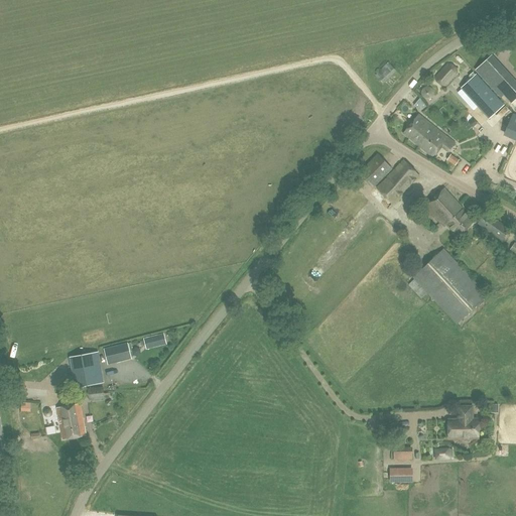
[(515,88),(489,57),(476,71),(500,98),(504,95),(511,104),(515,99),(515,88)]
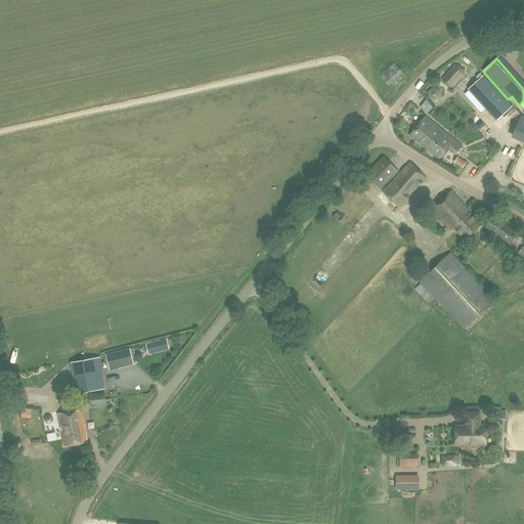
[(389,85),(403,73),(395,63),(381,77),(389,85)]
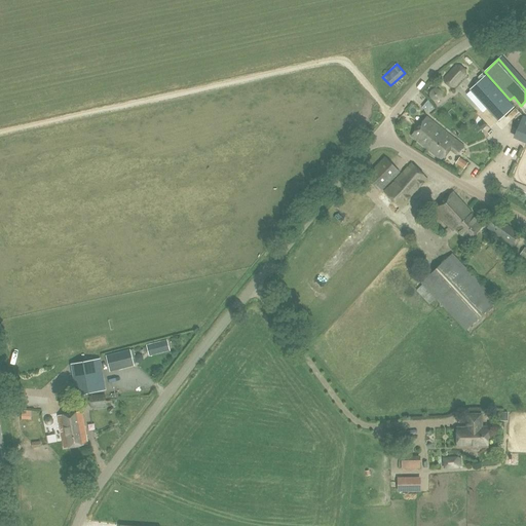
[(466,75),(466,72),(466,69),(464,67),(462,66),(459,65),(456,66),(445,78),(444,80),(445,82),(447,84),(450,87),(453,87),(455,86),(464,77),(466,75)]
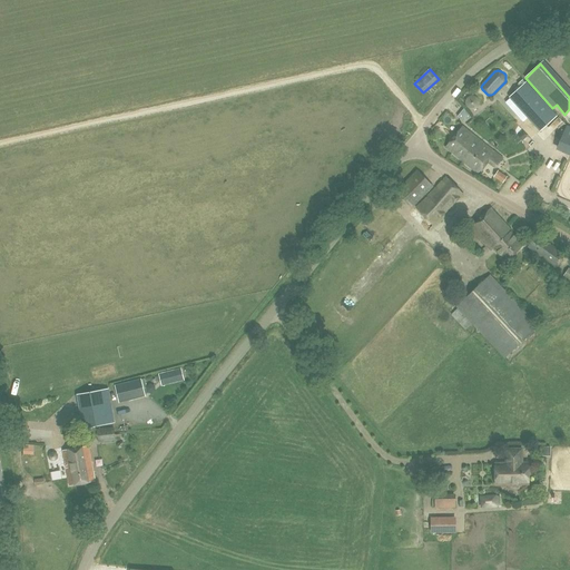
[(527,82),(510,97),(518,105),(521,108),(537,95),(527,82)]
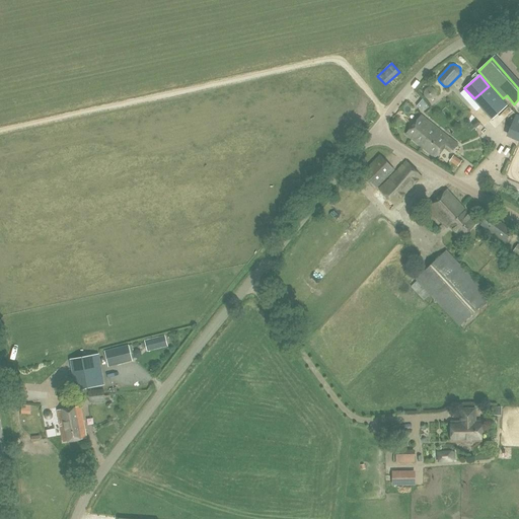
[(518,116),(516,115),(508,134),(518,138),(518,116)]
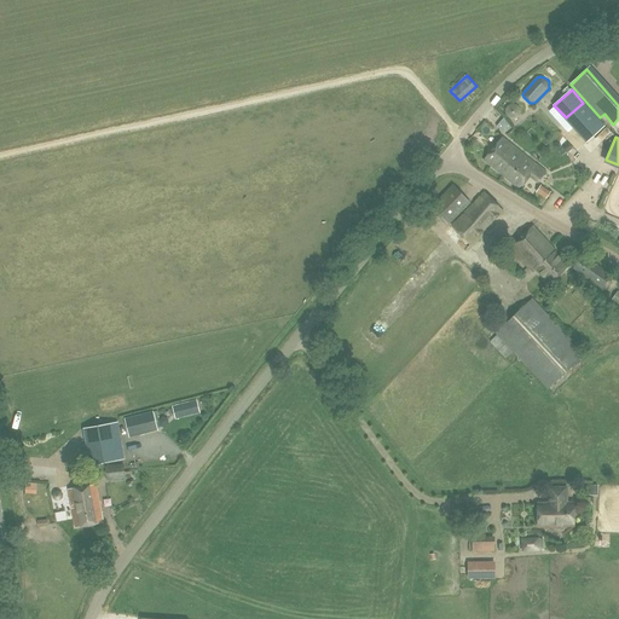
[(538,181),(545,172),(537,165),(537,166),(502,138),(484,161),(519,189),(530,175),(538,181)]
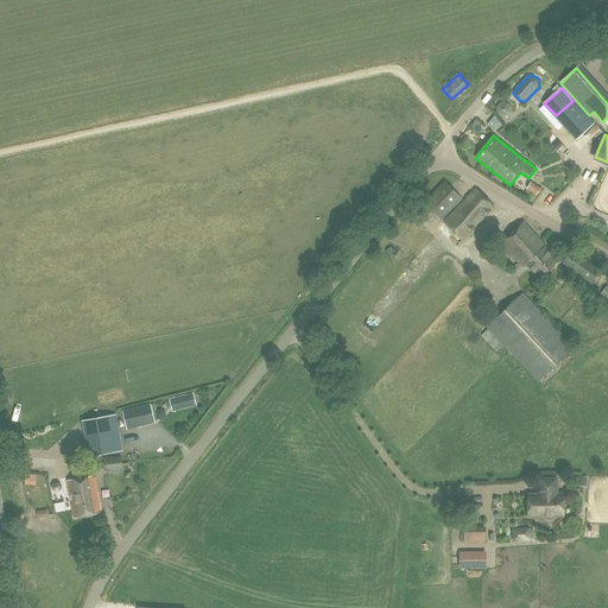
[(425,202),(442,220),(462,198),(445,182),(425,202)]
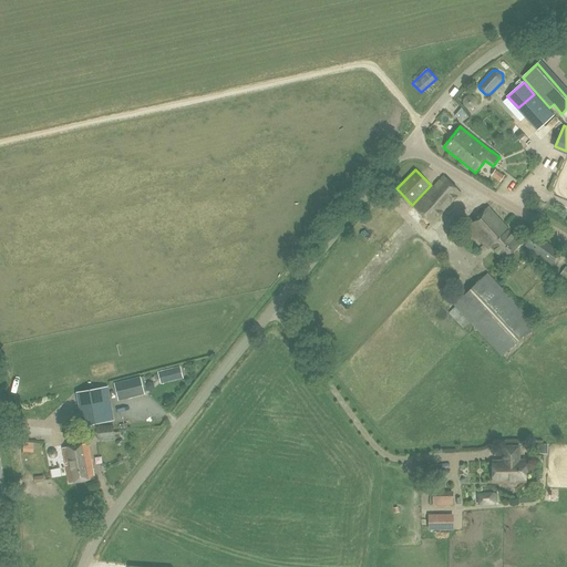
[(501,182),(504,176),(496,169),(492,175),(501,182)]
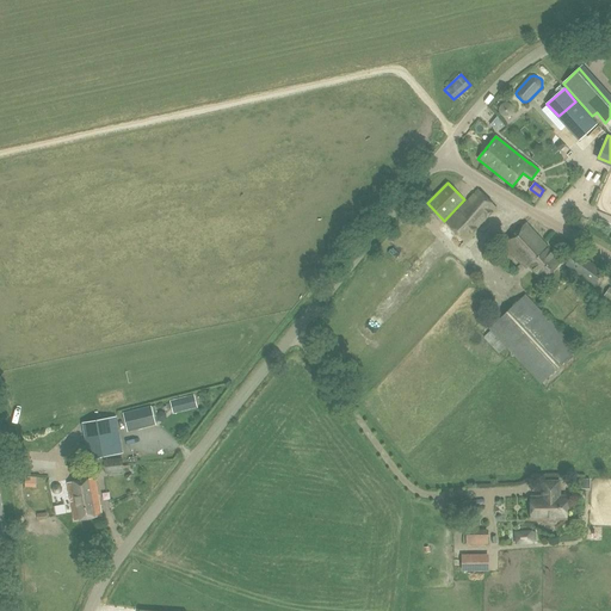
[(466,241),(497,207),(477,190),(446,224),(466,241)]
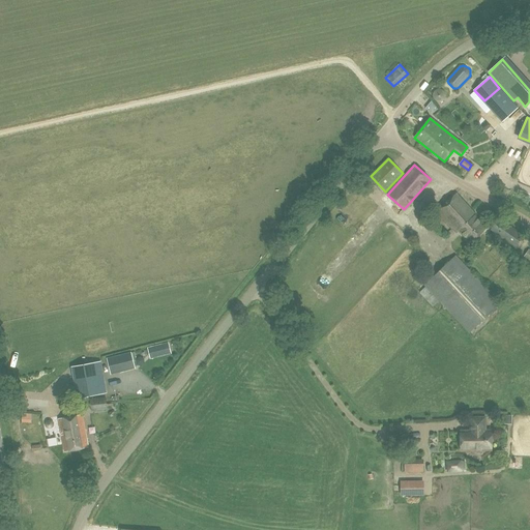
[(470,242),(487,228),(475,216),(477,215),(457,194),(437,211),(458,233),(460,231),(470,242)]
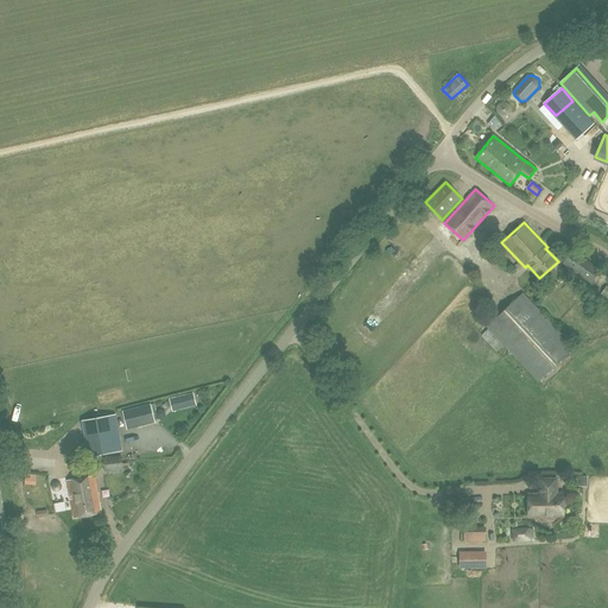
[(591,284),(601,271),(572,249),(563,264),(591,284)]
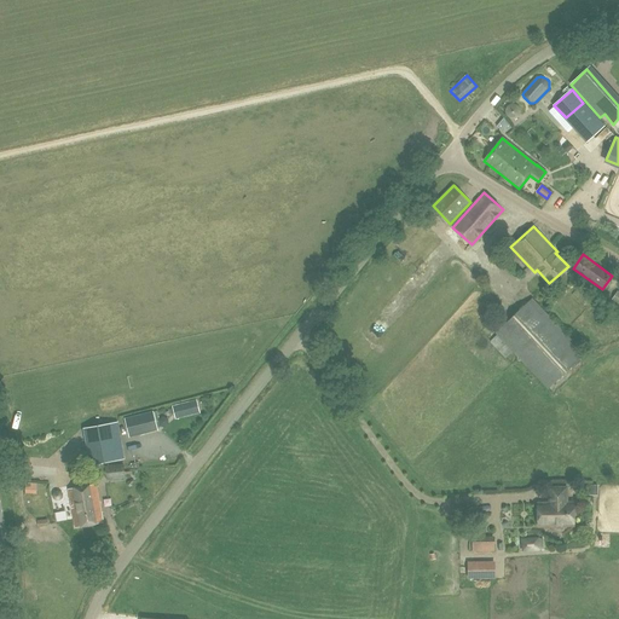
[(496,279),(478,260),(472,265),(490,284),(496,279)]
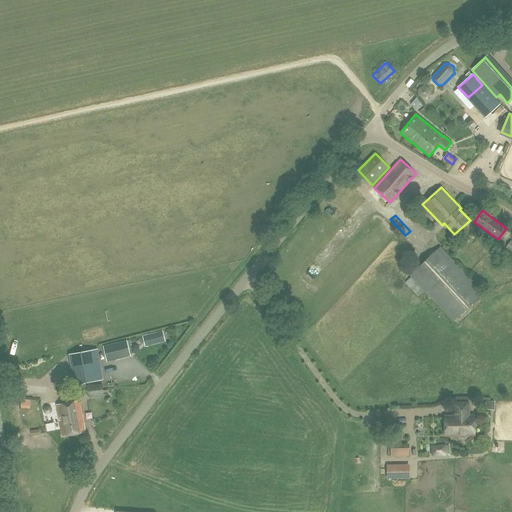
[(453,321),(483,293),(440,247),(410,275),(453,321)]
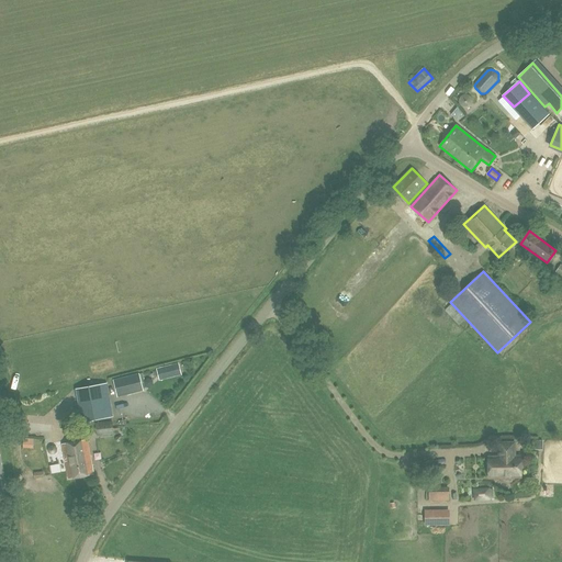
[(159,379),(180,372),(177,361),(156,368),(159,379)]
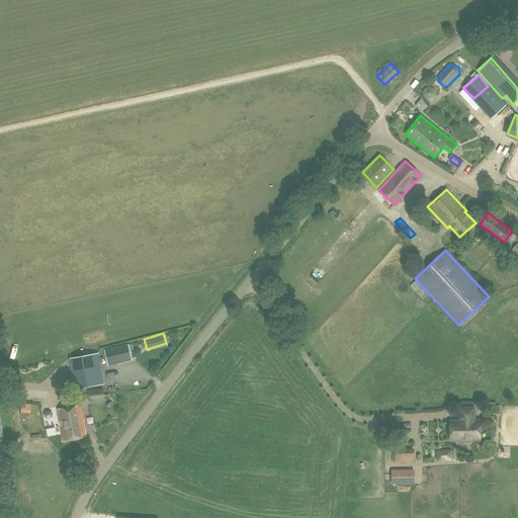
[(128,345),(105,351),(108,365),(133,360),(128,345)]
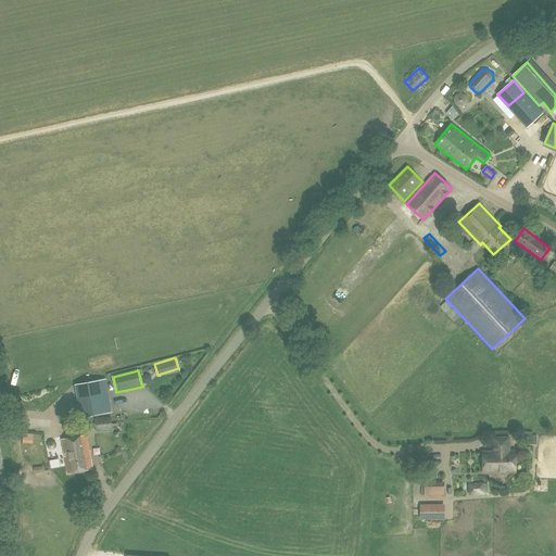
[(104,379),(76,386),(83,417),(106,412),(111,411),(104,379)]
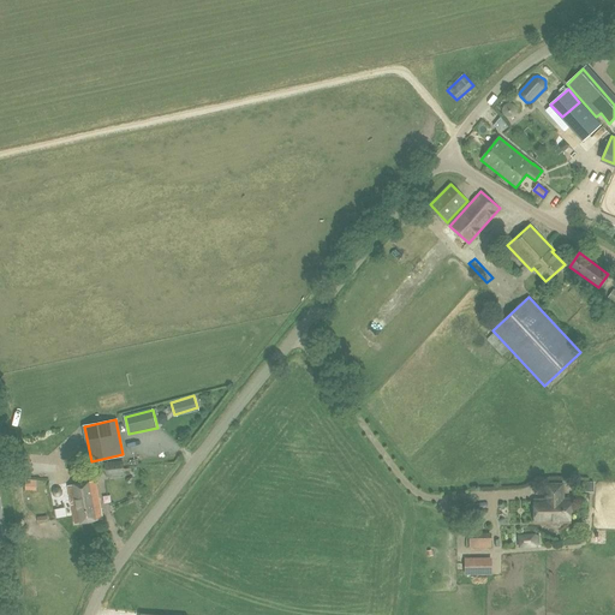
[(106,477),(125,475),(123,461),(105,463),(106,477)]
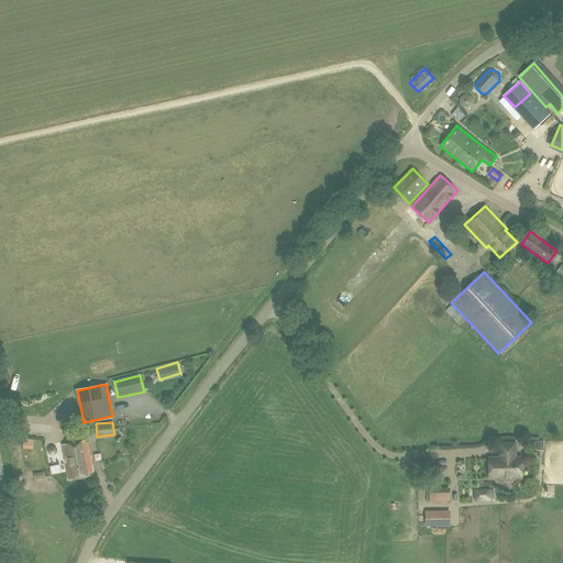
[(23,446),(35,446),(35,437),(23,437),(23,446)]
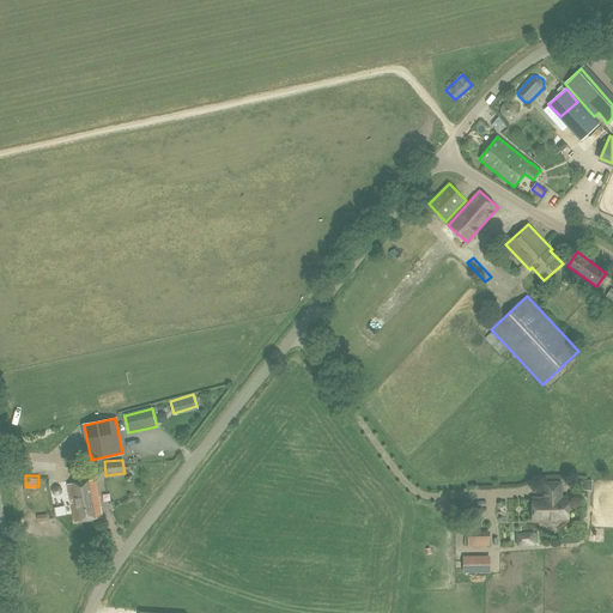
[(74,522),(102,517),(96,479),(68,485),(74,522)]
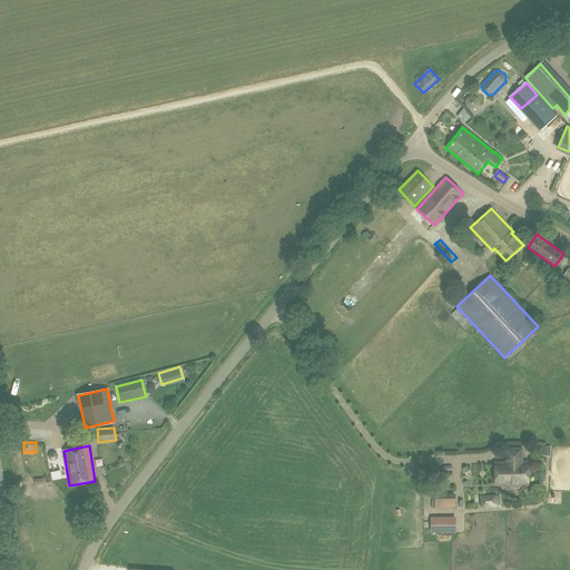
[(507,450),(507,459),(508,459),(508,463),(497,463),(497,484),(511,484),(512,485),(514,487),(517,487),(519,485),(521,484),(529,484),(528,462),(522,463),(522,449),(507,450)]
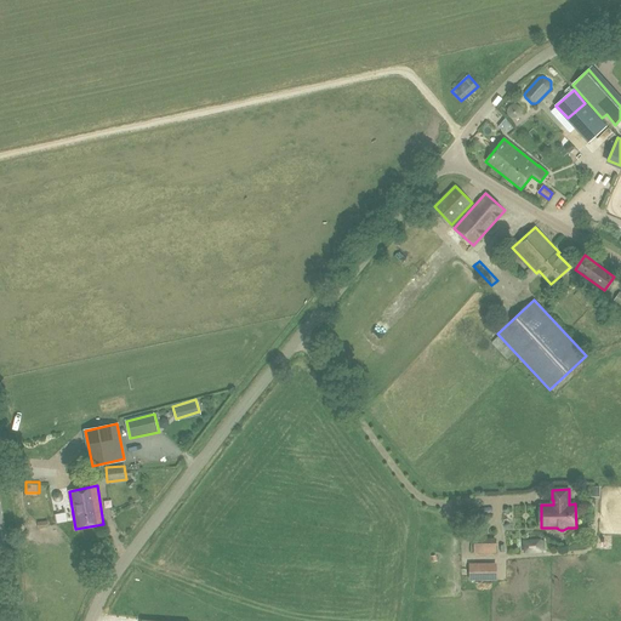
[(474,553),(497,553),(496,537),(474,539),(474,553)]
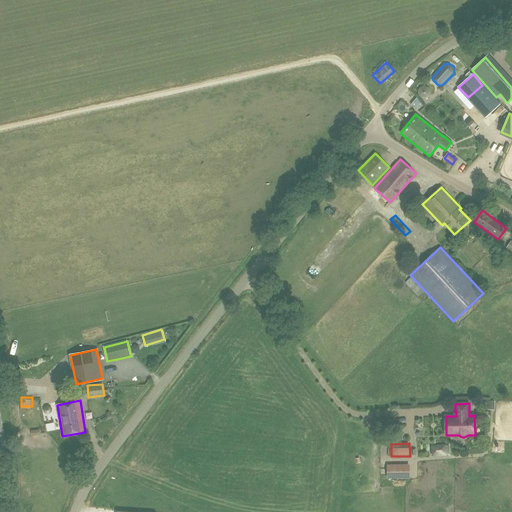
[(410,464),(387,464),(388,479),(410,478),(410,464)]
